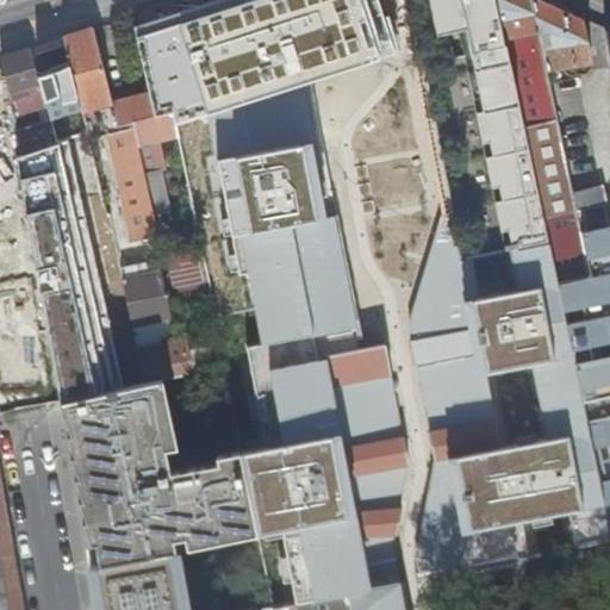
[(378,0),(222,0),(136,26),(148,92),(153,114),(172,110),(175,125),(396,55),(378,0)]
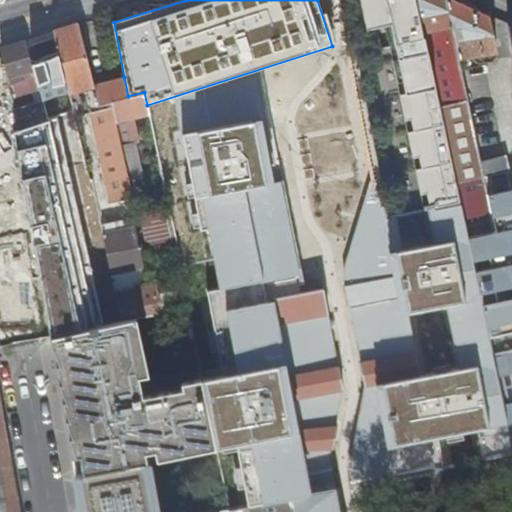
[(434,72),(418,0),(360,0),(364,17),(389,12),(398,57),(392,58),(397,82),(404,80),(406,92),(400,93),(405,119),(412,118),(414,129),(408,131),(413,157),(420,155),(422,167),(416,168),(421,193),(427,192),(429,203),(423,204),(424,208),(461,201),(441,106),(434,72)]
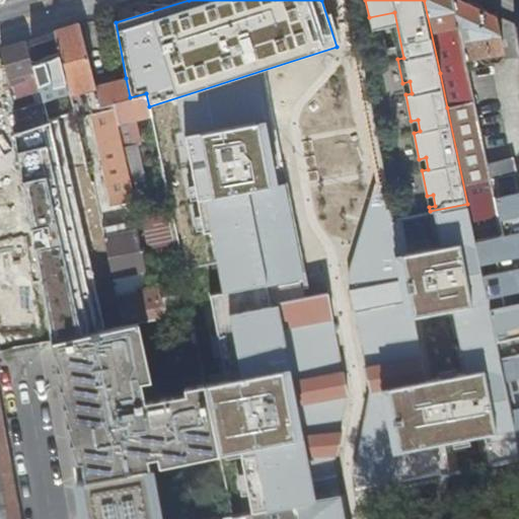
[(454,106),(447,107),(467,204),(472,229),(474,239),(502,234),(495,199),(491,180),(487,164),(464,59),(451,0),(424,0),(440,73),(448,71),(454,106)]
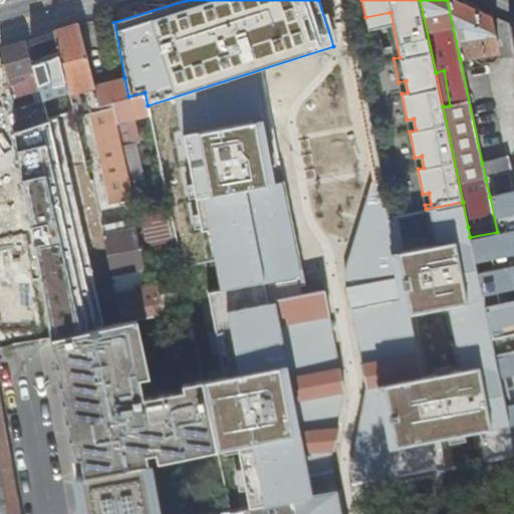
[(447,0),(460,58),(499,52),(491,15),(469,5),(458,0),(447,0)]
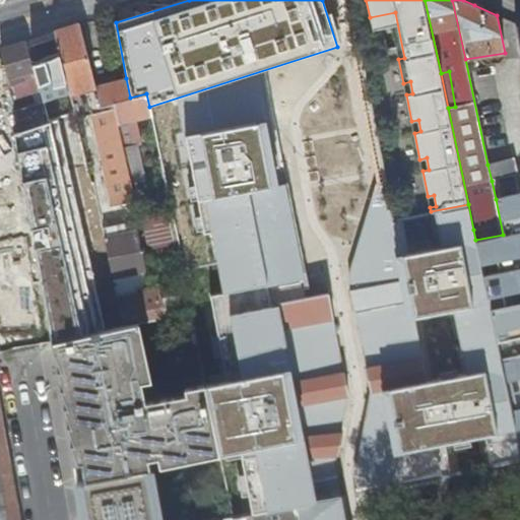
[(370,17),(373,27),(391,23),(398,59),(404,58),(395,12),(370,17)]
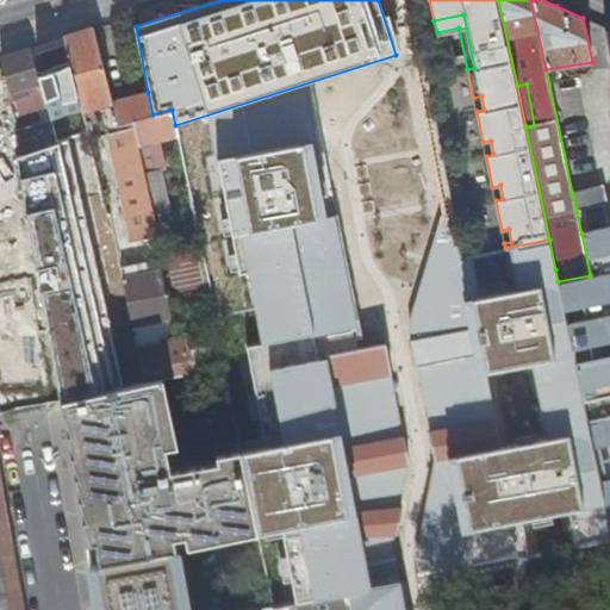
[(131,241),(157,235),(132,120),(118,124),(112,100),(95,27),(82,32),(67,37),(81,101),(82,107),(101,104),(131,241)]
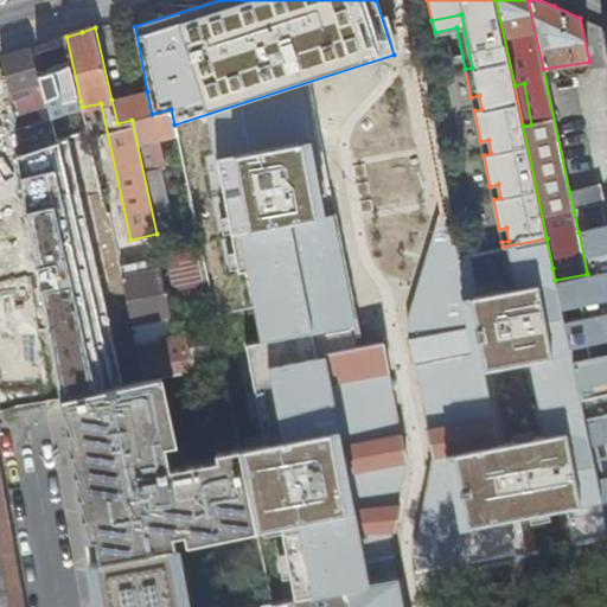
[(55,71),(48,43),(30,49),(38,77),(55,71)]
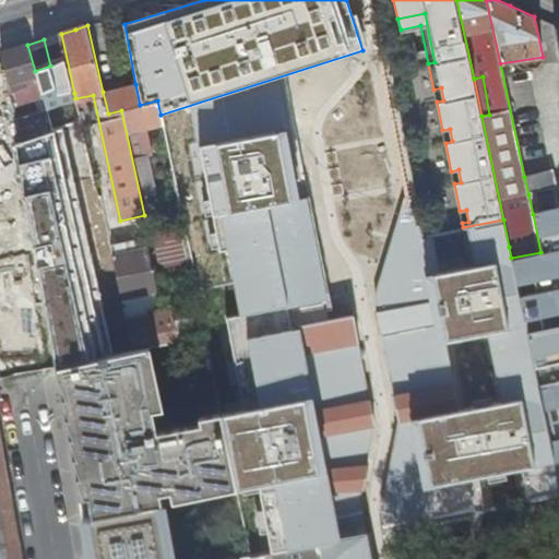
[(13,105),(43,96),(35,71),(27,45),(19,47),(1,52),(13,105)]
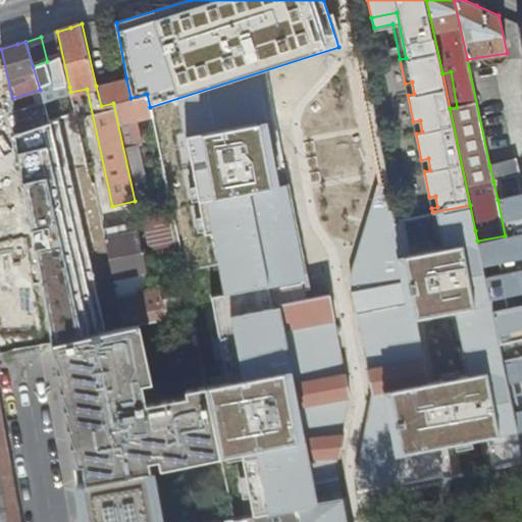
[(126,79),(96,86),(101,106),(113,103),(135,201),(147,198),(137,152),(133,152),(132,146),(140,144),(135,120),(152,116),(150,107),(147,94),(131,98),(126,79)]
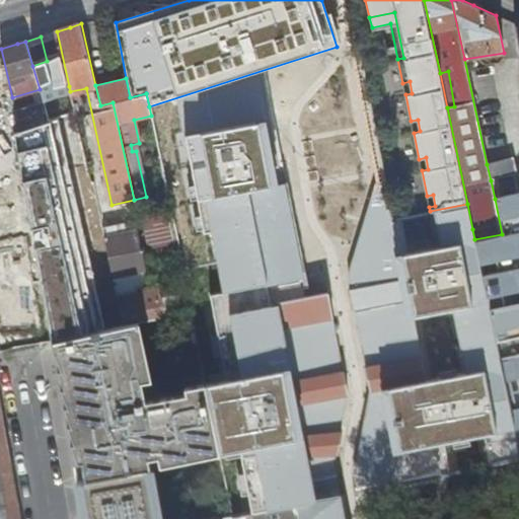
[(402,83),(405,94),(412,93),(410,81),(402,83)]
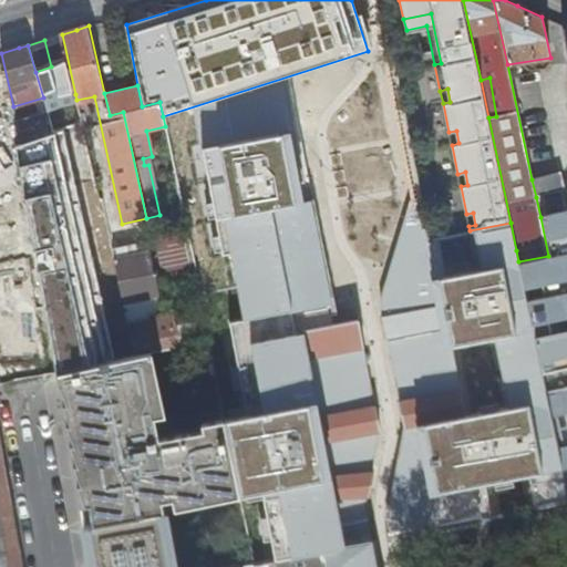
[(75,94),(45,105),(47,110),(53,133),(62,131),(82,124),(76,100),(75,94)]
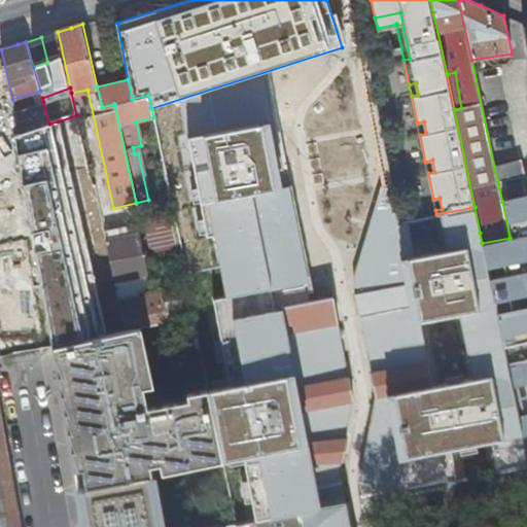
[(43,102),(15,110),(21,133),(49,124),(43,102)]
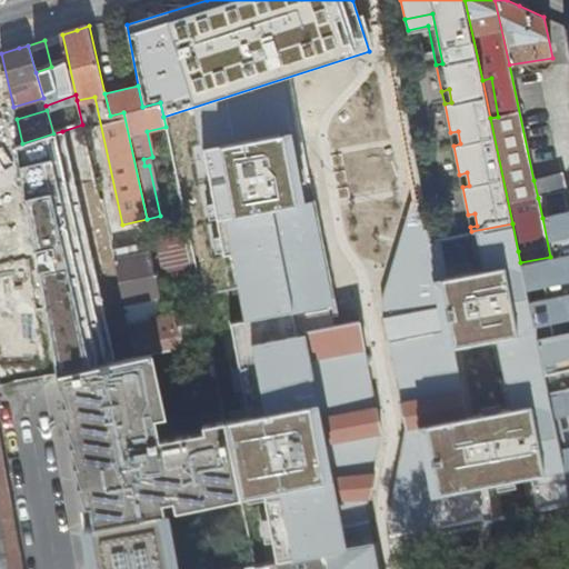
[(57,295),(68,292),(82,289),(92,287),(98,311),(98,313),(101,312),(125,307),(123,303),(119,278),(96,283),(93,273),(62,131),(53,133),(22,143),(57,295)]
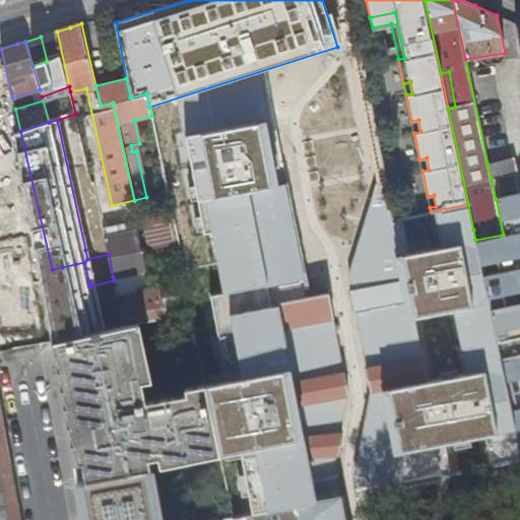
[(418,120),(411,121),(414,133),(420,131),(418,120)]
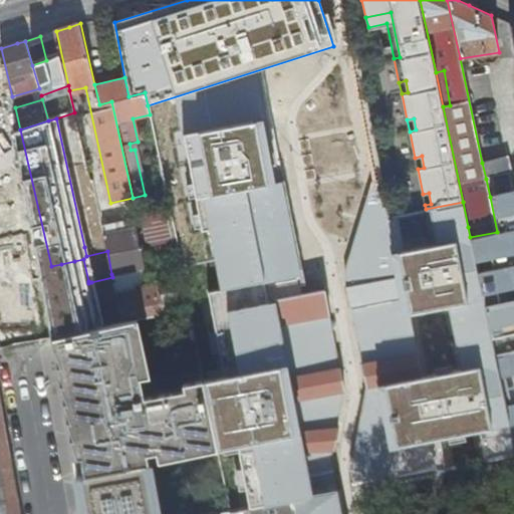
[(263,120),(183,137),(218,292),(303,275),(263,120)]
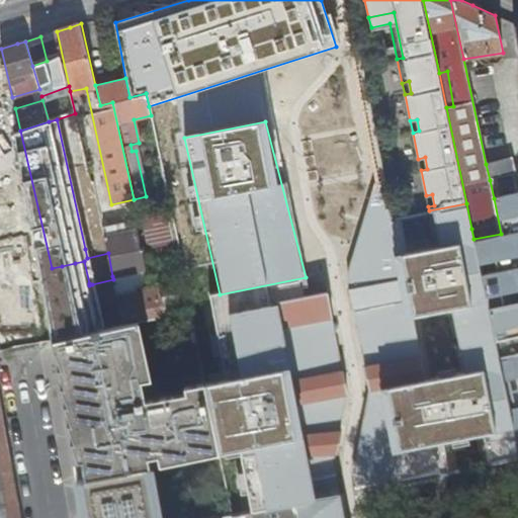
[(418,159),(421,170),(427,169),(425,157),(418,159)]
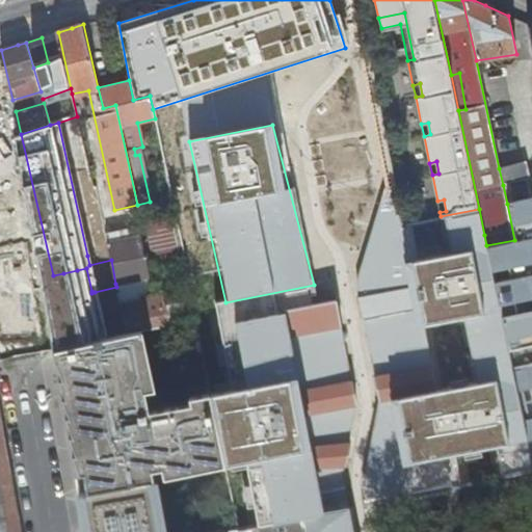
[(525,163),(499,168),(503,185),(528,180),(525,163)]
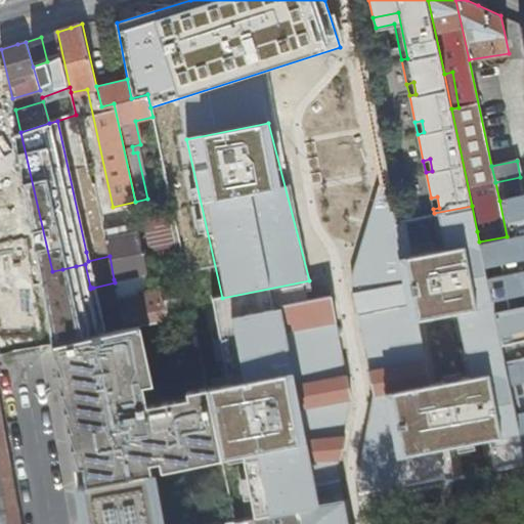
[(381,172),(353,265),(352,296),(373,393),(358,457),(358,495),(454,481),(451,450),(489,442),(495,473),(523,466),(523,451),(489,289),(479,242),(477,231),(472,206),(434,213),(396,222),(381,172)]
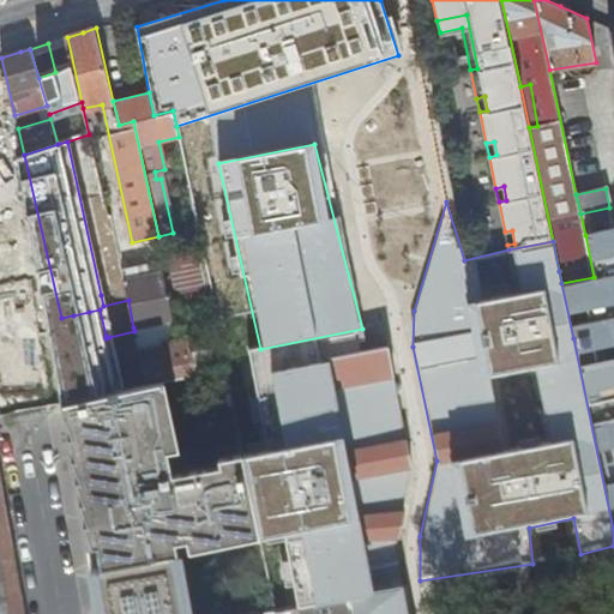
[(10,259),(11,259),(22,257),(11,203),(0,204),(0,416),(37,409),(24,338),(18,338),(7,276),(0,276),(0,248),(7,248),(10,259)]
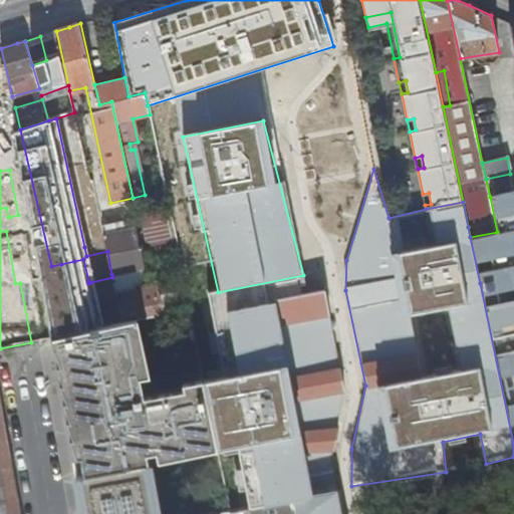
[(86,256),(107,251),(103,234),(102,234),(100,224),(92,190),(84,191),(94,236),(90,238),(92,245),(84,247),(86,256)]
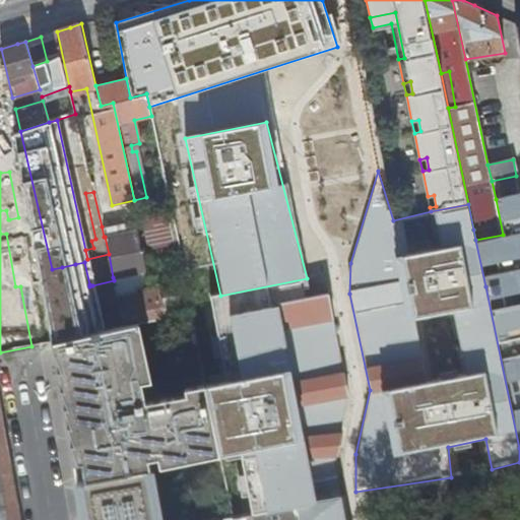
[(519,192),(496,199),(503,235),(475,240),(485,286),(519,448),(519,192)]
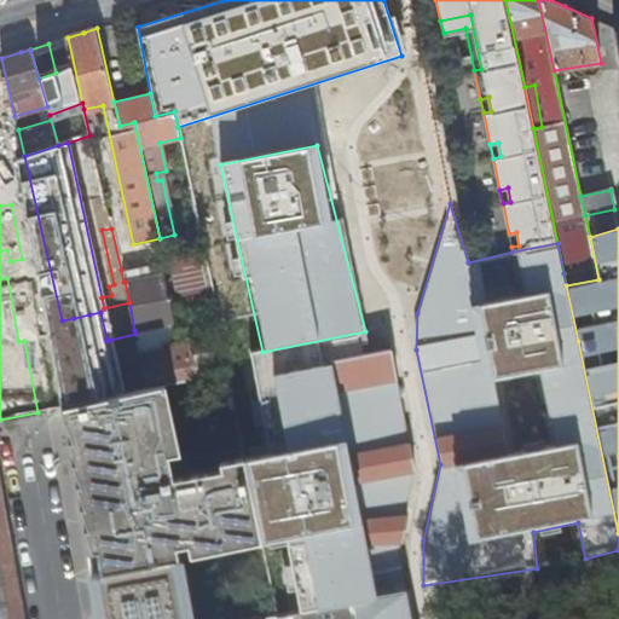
[(509,233),(512,247),(519,246),(516,232),(509,233)]
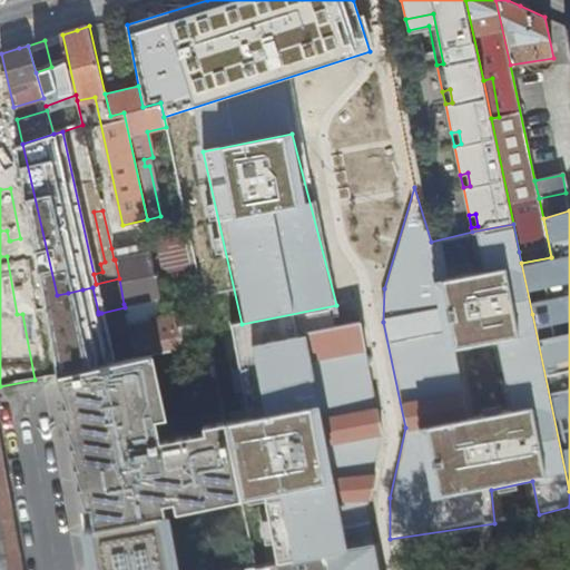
[(166,284),(196,278),(186,227),(156,233),(166,284)]
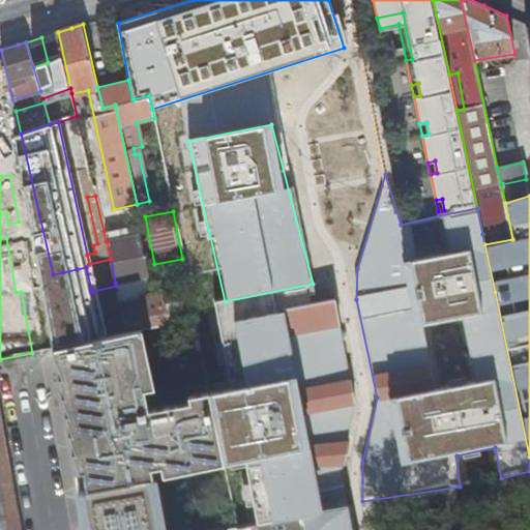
[(0,238),(6,238),(11,237),(9,224),(8,224),(6,214),(0,214),(0,238)]
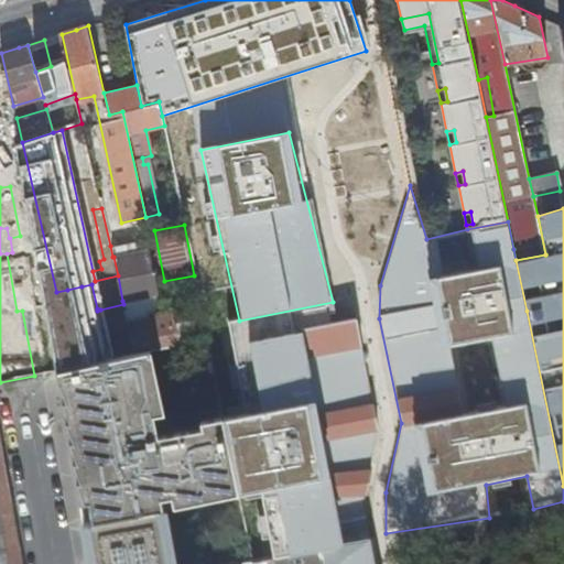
[(138,240),(110,246),(112,257),(114,257),(118,275),(122,301),(159,292),(150,249),(140,251),(138,240)]
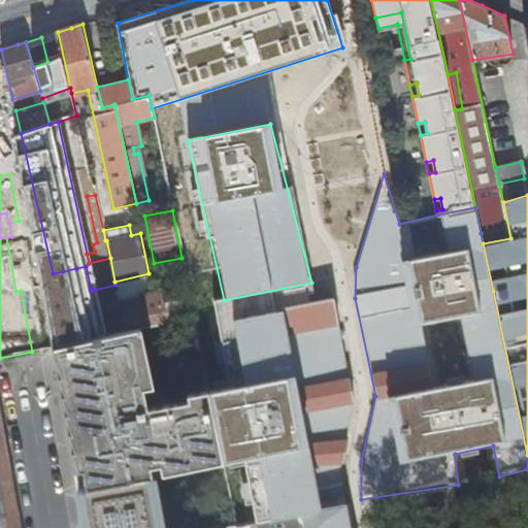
[(86,266),(76,268),(77,276),(80,290),(91,289),(86,266)]
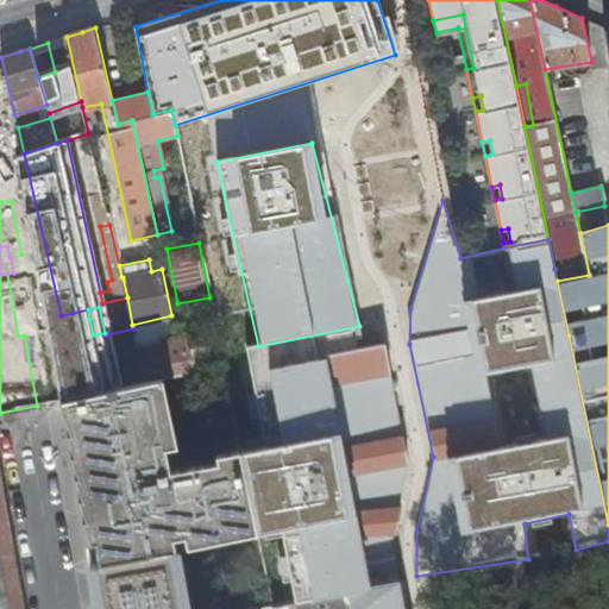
[(73,313),(61,315),(64,324),(89,319),(88,309),(73,313)]
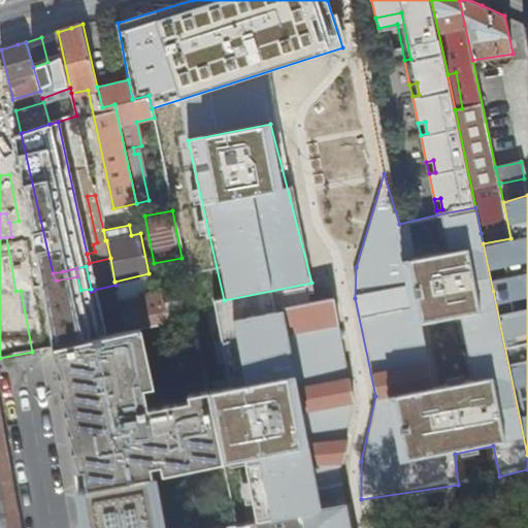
[(352,527),(349,504),(342,466),(354,407),(335,299),(310,303),(308,292),(314,292),(311,283),(224,300),(213,300),(222,341),(236,340),(244,385),(209,394),(224,462),(243,462),(254,527),(352,527)]
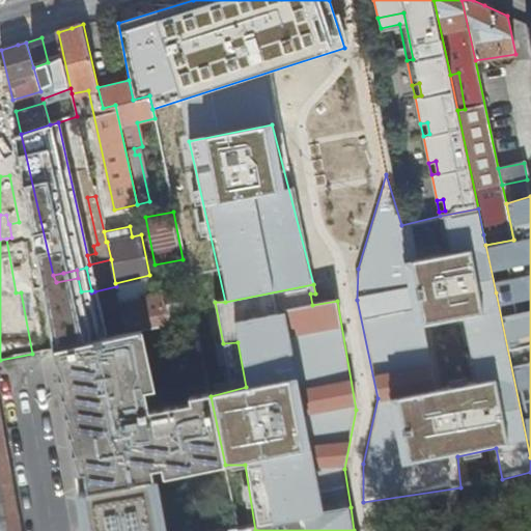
[(94,291),(105,337),(126,333),(116,286),(94,291)]
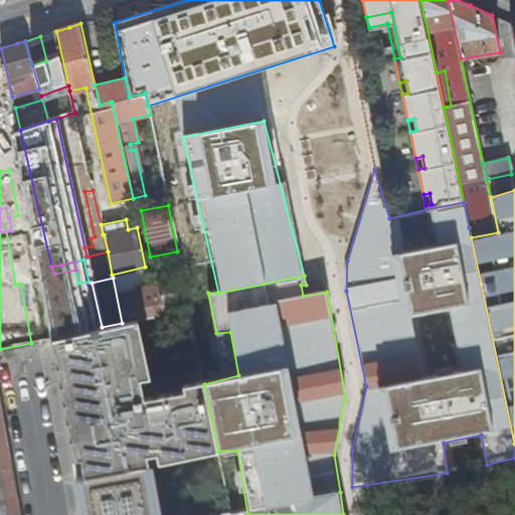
[(30,282),(20,284),(31,343),(40,340),(30,282)]
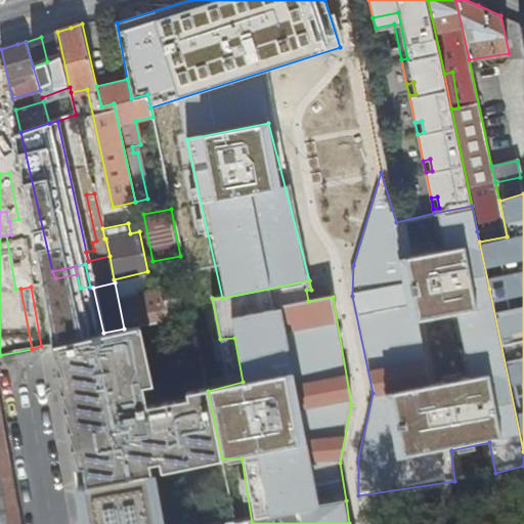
[(122,297),(128,328),(140,324),(168,318),(162,289),(122,297)]
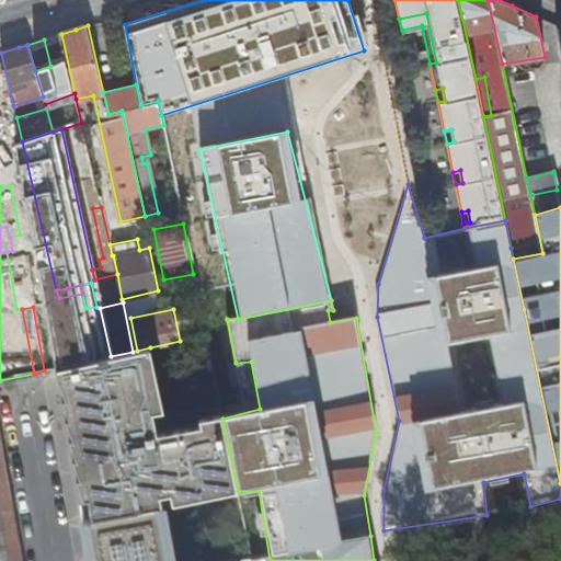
[(161,411),(150,347),(137,351),(133,352),(111,356),(56,368),(82,518),(162,505),(160,494),(171,493),(172,503),(238,491),(222,419),(222,415),(197,419),(198,426),(155,434),(150,412),(161,411)]
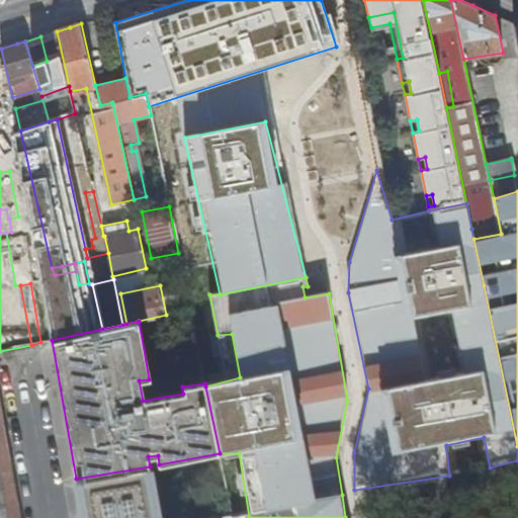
[(0,517),(20,517),(0,402),(0,517)]
